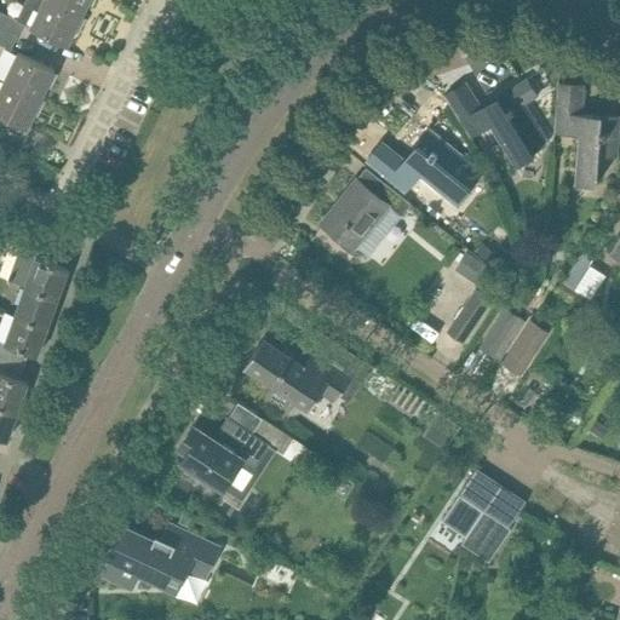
[(47,0),(24,0),(16,19),(68,45),(81,17),(47,0)]
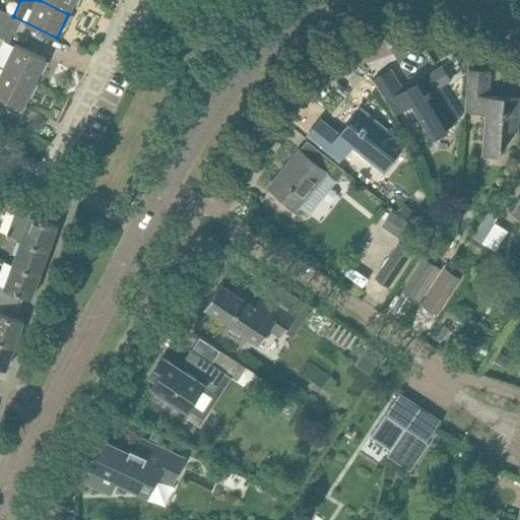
[(40,0),(68,14),(75,0),(40,0)]
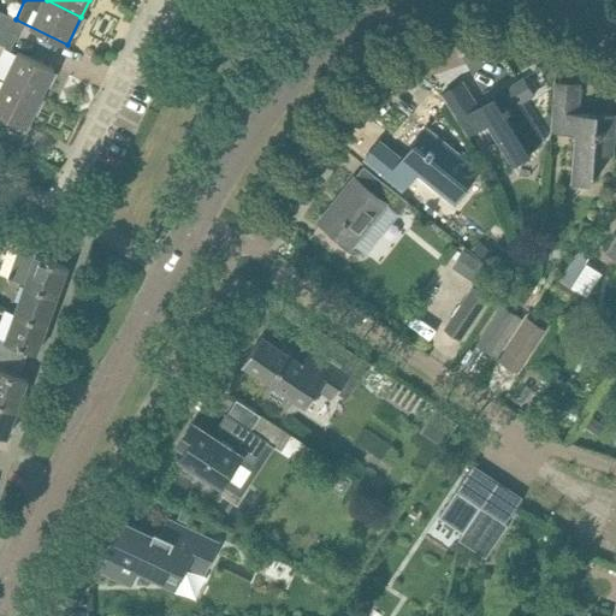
[(18,53),(4,81),(41,99),(54,71),(18,53)]
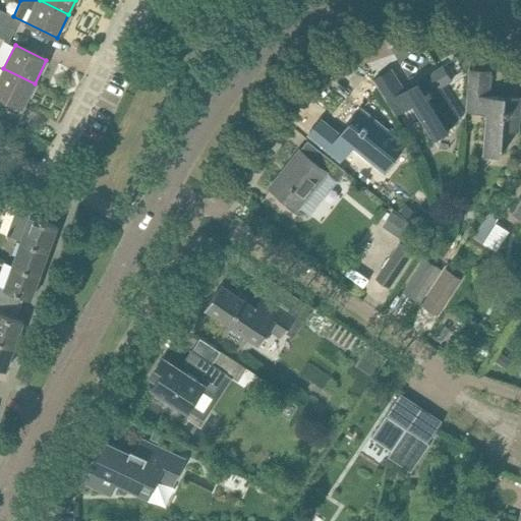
[(392,68),(377,78),(399,114),(412,105),(433,139),(449,130),(449,129),(458,123),(459,118),(460,117),(442,88),(451,80),(443,66),(405,90),(392,68)]
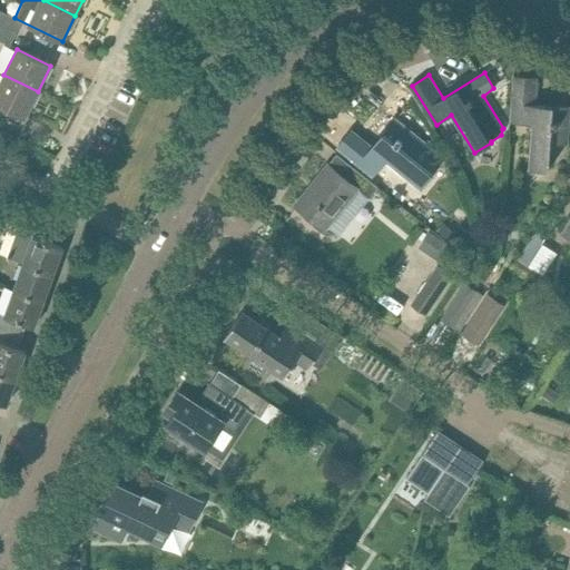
[(38,91),(3,75),(0,81),(0,104),(25,117),(38,91)]
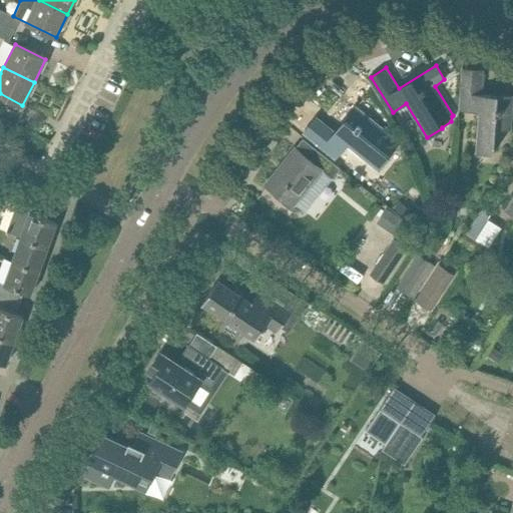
[(479,112),(476,151),(494,153),(495,129),(511,130),(512,116),(512,106),(512,96),(482,94),(484,70),(466,69),(465,89),(463,110),(479,112)]
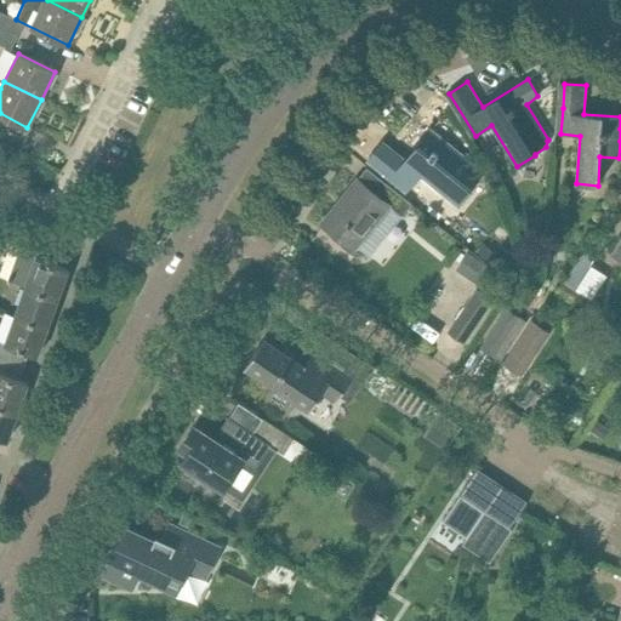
[(382,141),(369,158),(388,174),(409,189),(421,174),(459,204),(472,187),(484,172),(461,154),(429,129),(405,159),(382,141)]
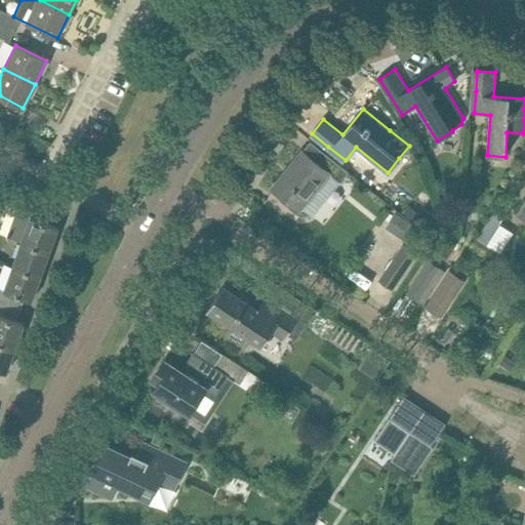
[(273,191),(298,211),(328,174),(340,184),(349,173),(327,156),(320,165),(303,152),(288,169),(289,170),(273,191)]
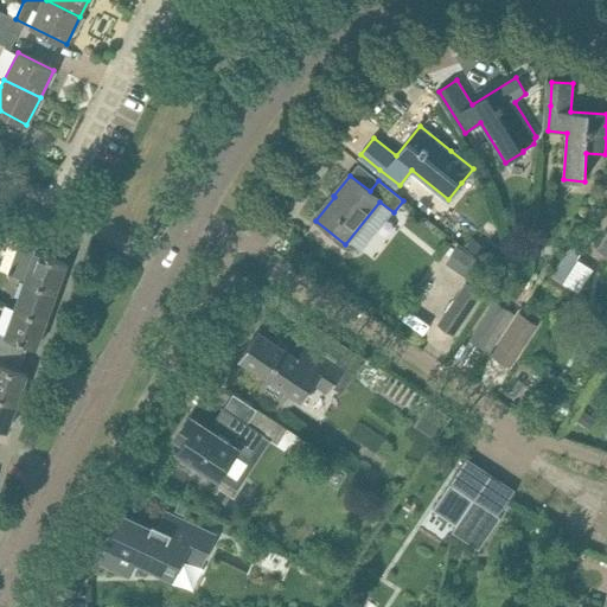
[(472,238),(466,247),(481,259),(487,251),(472,238)]
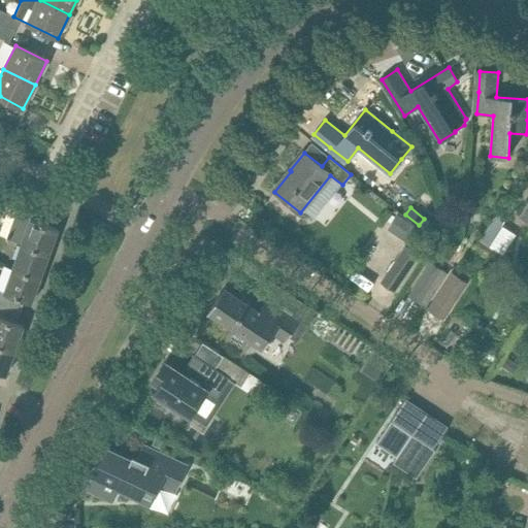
[(6,238),(22,244),(50,254),(58,229),(32,220),(33,216),(17,209),(6,238)]
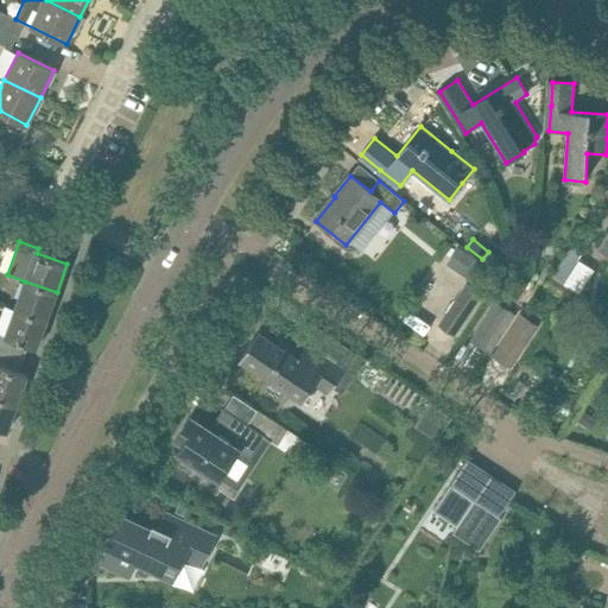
[(552,277),(574,291),(588,270),(577,263),(583,253),(572,246),(552,277)]
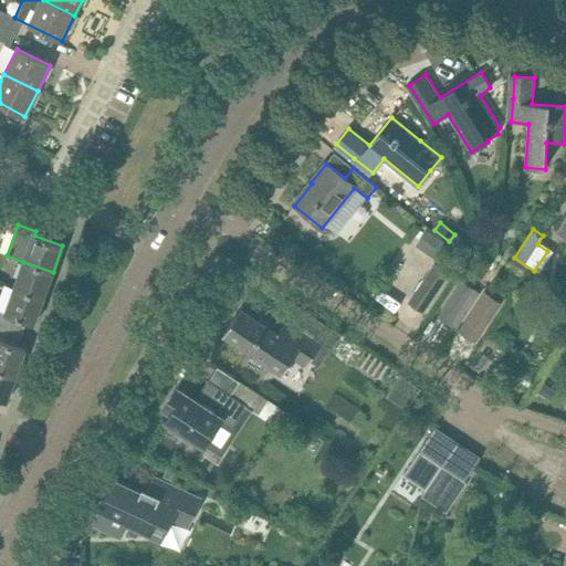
[(416,247),(443,264),(448,258),(444,241),(426,230),(416,247)]
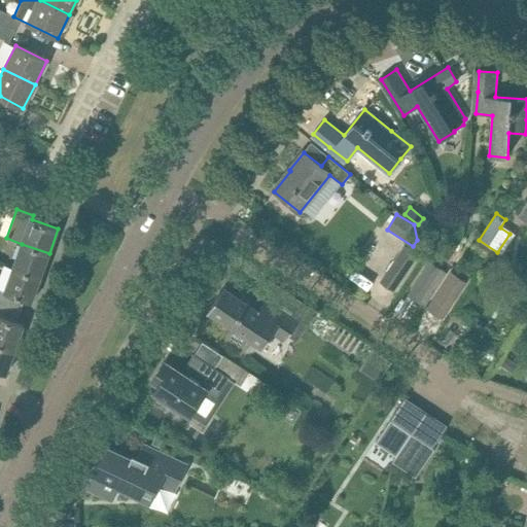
[(22,244),(13,269),(40,279),(49,253),(22,244)]
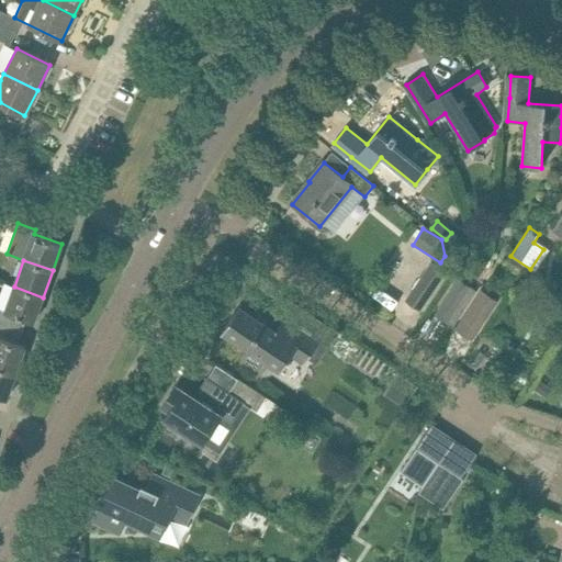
[(431,261),(405,300),(420,311),(447,271),(431,261)]
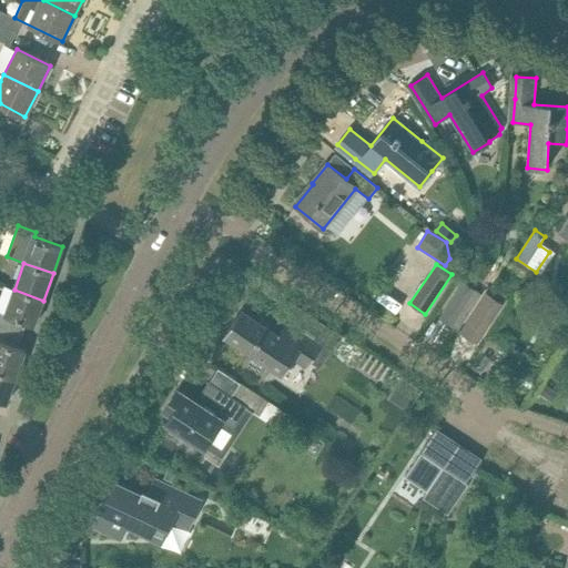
[(439,318),(452,327),(476,291),(464,282),(439,318)]
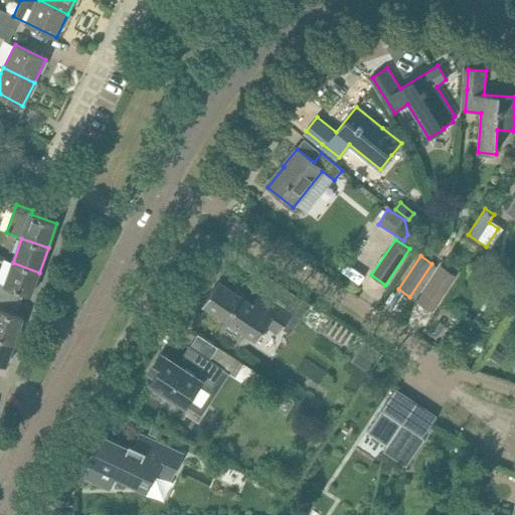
[(0,285),(0,297),(20,305),(24,293),(31,296),(39,273),(13,263),(4,286),(0,285)]
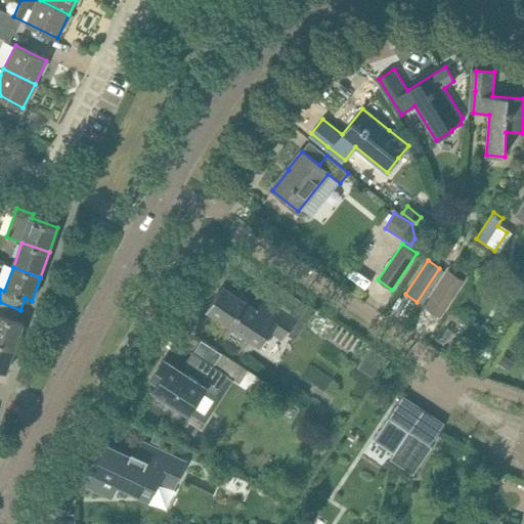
[(424,306),(440,317),(465,280),(448,270),(424,306)]
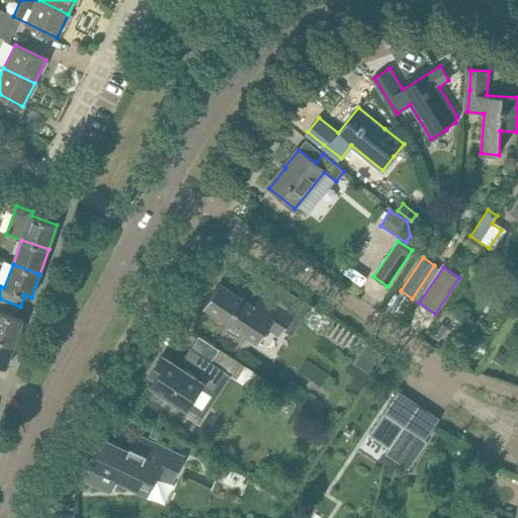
[(221,281),(204,306),(229,322),(231,319),(260,339),(268,328),(271,322),(283,330),(297,310),(307,316),(313,306),(311,305),(260,270),(250,285),(261,293),(254,304),(221,281)]
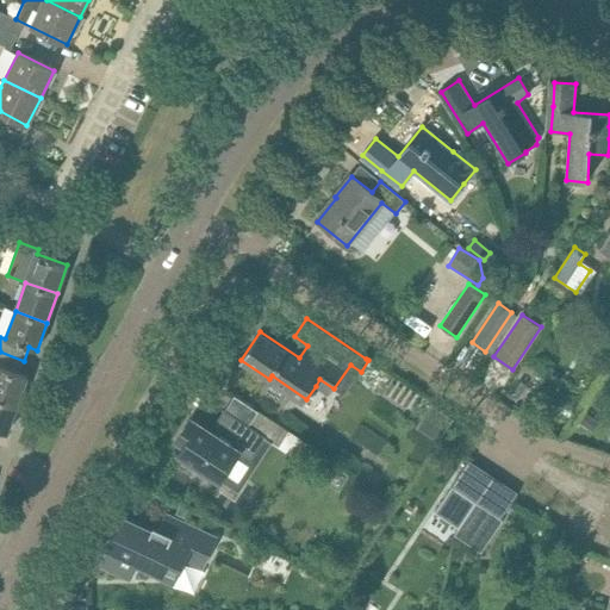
[(0,399),(17,406),(27,377),(19,374),(24,361),(0,352),(0,399)]
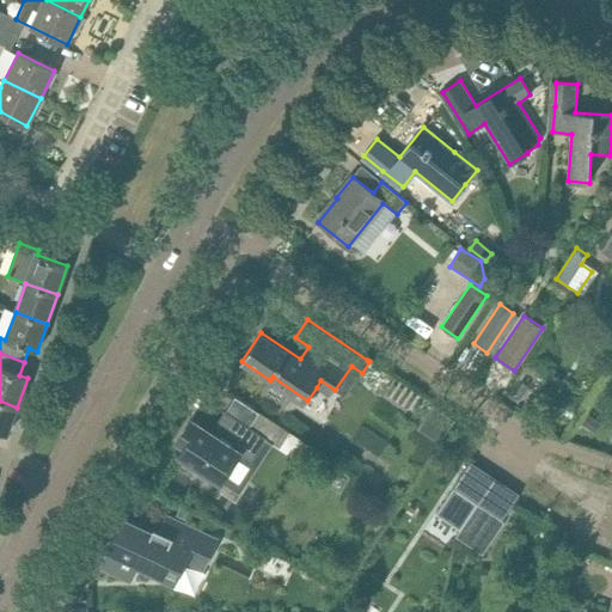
[(17,408),(0,401),(0,433),(7,435),(17,408)]
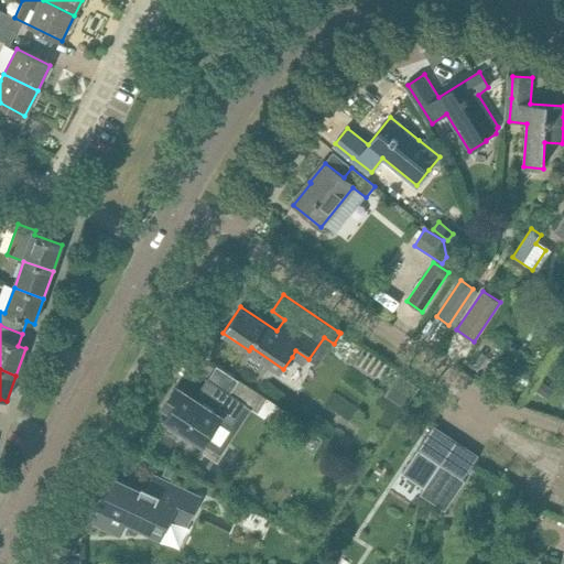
[(166,412),(162,421),(203,447),(223,419),(231,425),(243,404),(206,379),(195,397),(174,383),(159,407),(166,412)]
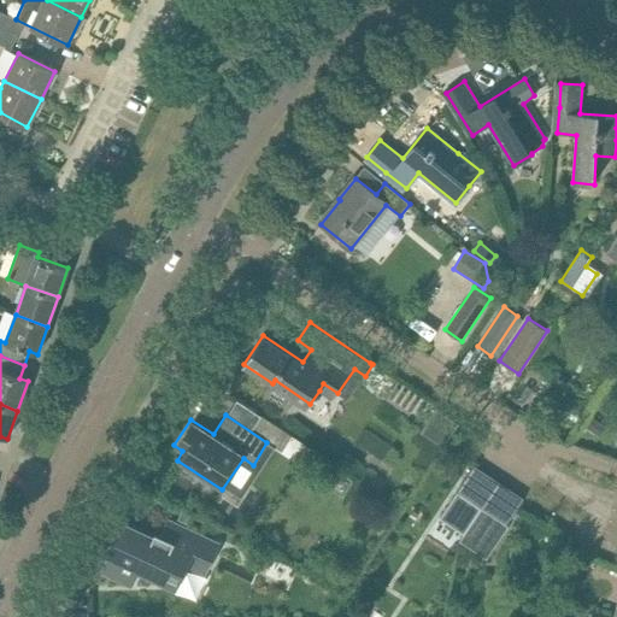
[(591,417),(583,428),(597,436),(604,427),(591,417)]
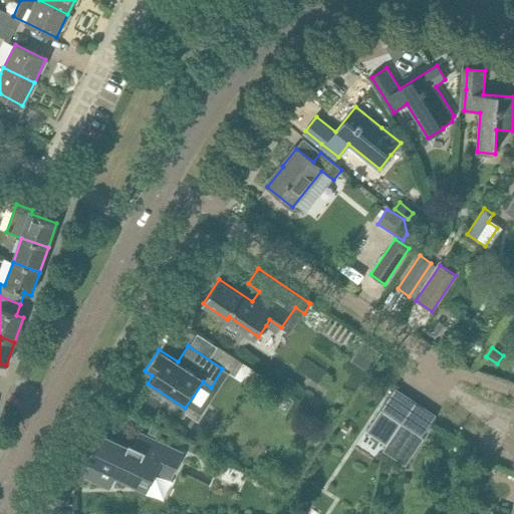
[(366,432),(387,446),(402,424),(380,410),(366,432)]
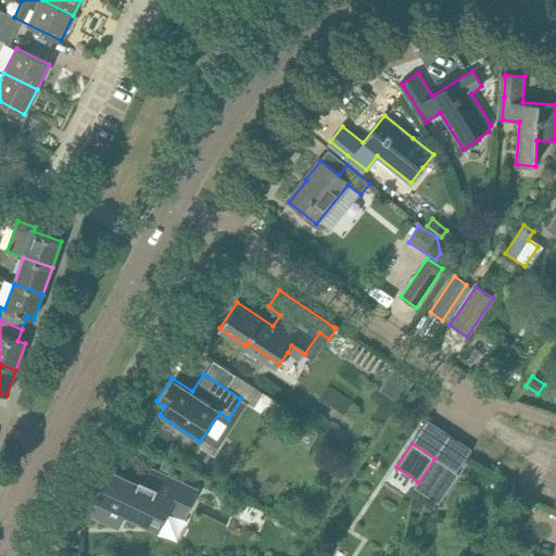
[(434,458),(418,482),(415,488),(439,504),(458,475),(434,458)]
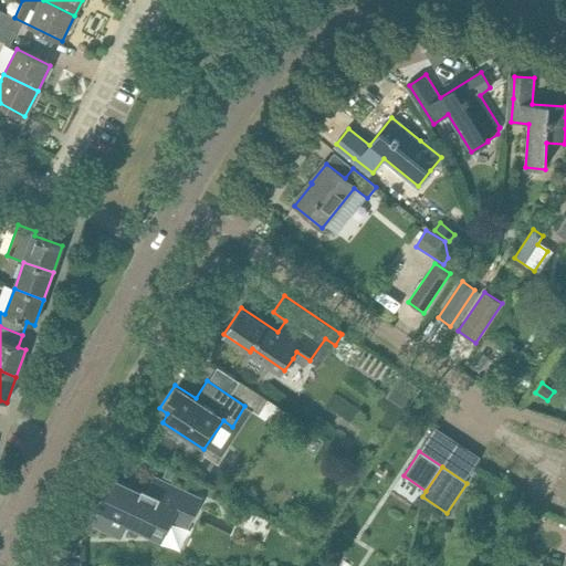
[(166,468),(161,477),(170,481),(175,472),(166,468)]
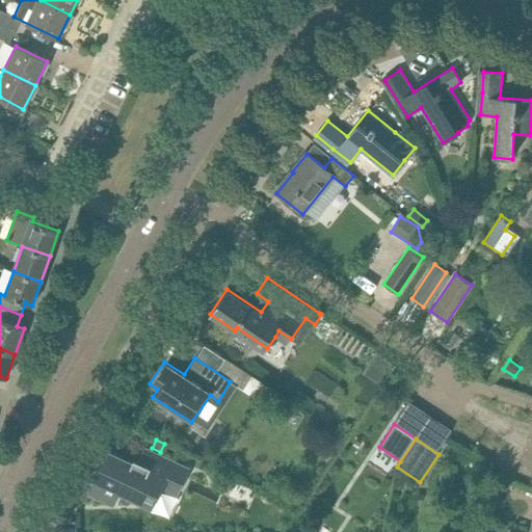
[(89,491),(114,503),(121,490),(152,505),(161,486),(177,494),(187,471),(144,451),(139,461),(134,458),(131,463),(104,451),(91,477),(95,479),(89,491)]
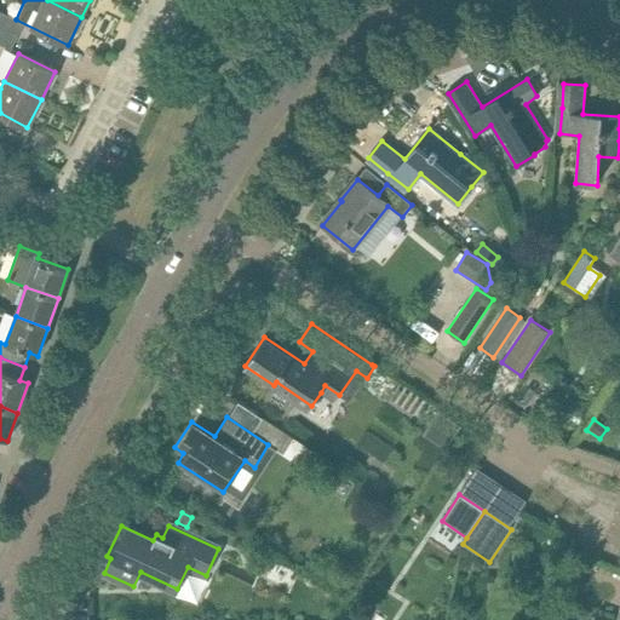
[(346,608),(338,619),(357,619),(360,616),(346,608)]
